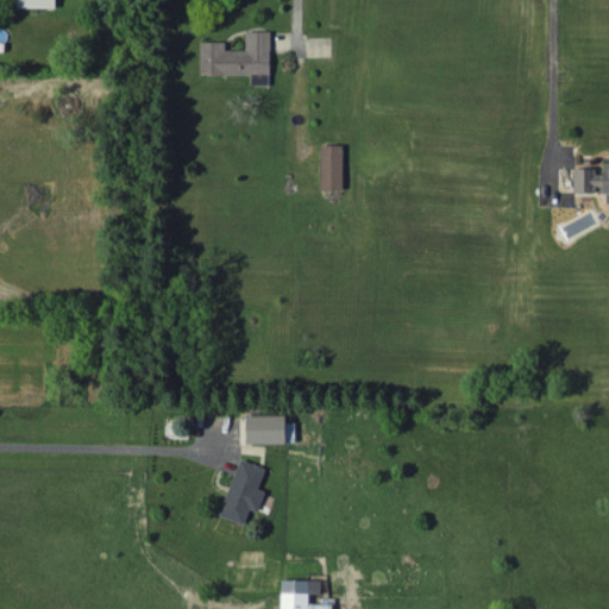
[(200,42),(200,74),(250,74),(250,85),(270,85),(269,30),(245,31),(245,49),(225,50),(225,41),(200,42)]
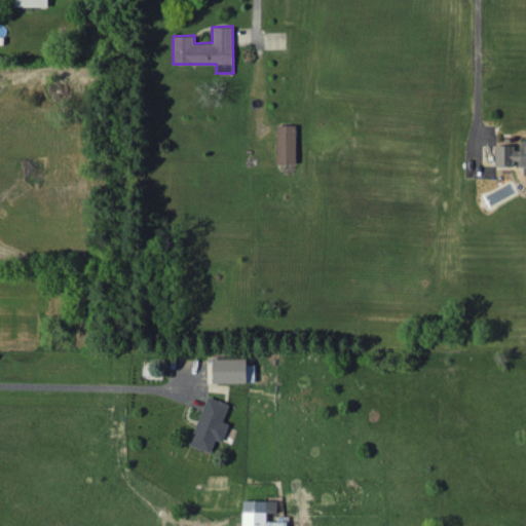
[(296,124),(277,124),(276,163),(295,164),(296,124)]
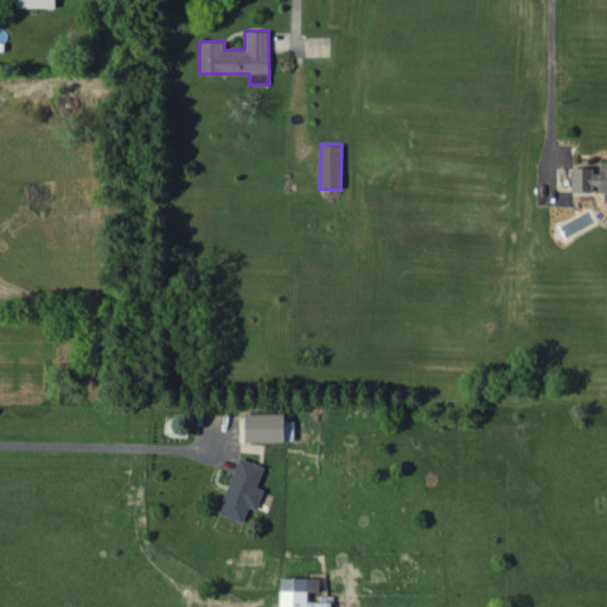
[(572,190),(602,190),(602,202),(606,202),(606,161),(601,161),(601,168),(572,168),(572,190)]
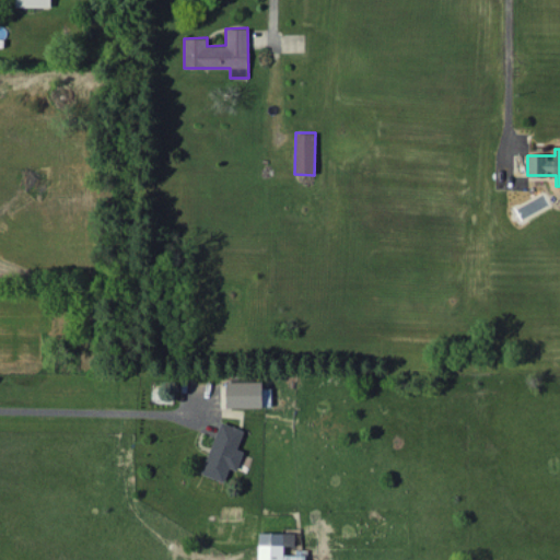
[(261,381),(225,382),(226,408),(271,407),(271,388),(263,388),(261,381)]
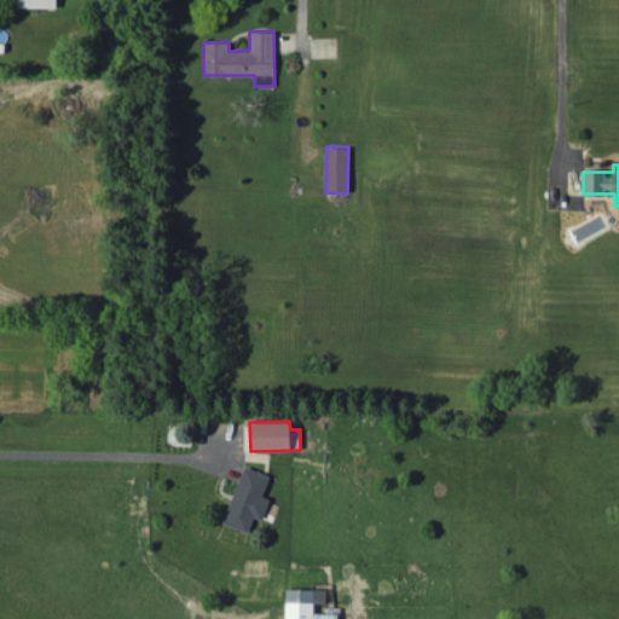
[(223,522),(248,532),(254,516),(261,519),(270,498),(262,496),(270,475),(244,466),(223,522)]
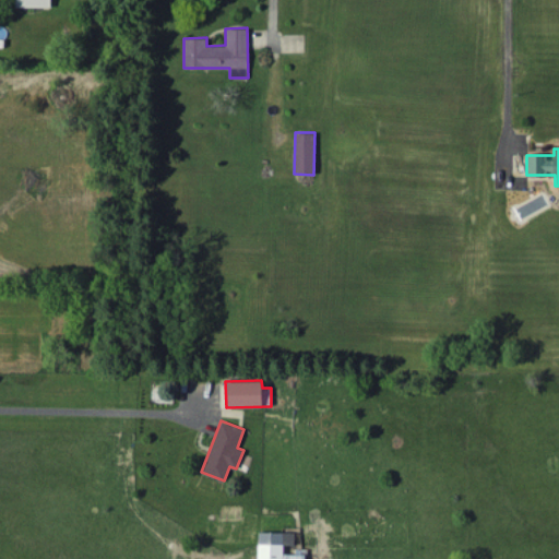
[(257,558),(304,558),(304,554),(283,554),(283,545),(294,545),(295,532),(258,531),(257,558)]
